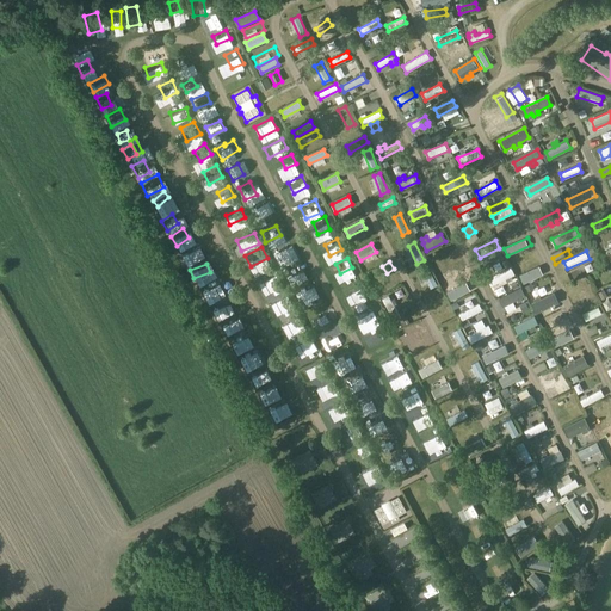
[(284,272),(289,283),(304,275),(300,265),(284,272)]
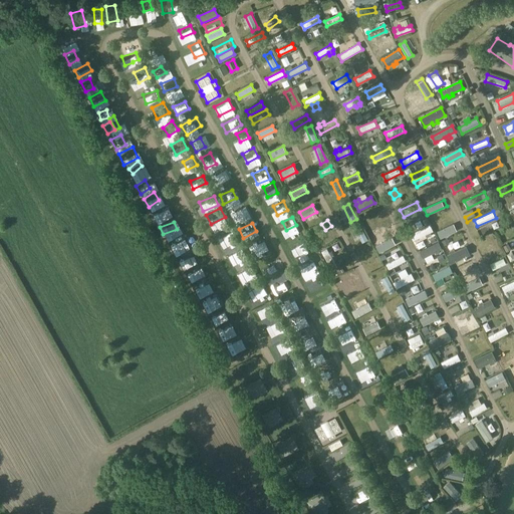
[(431,224),(411,234),(414,241),(434,231),(431,224)]
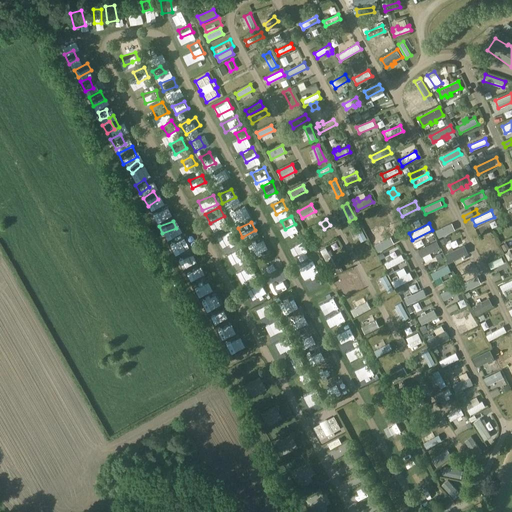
[(451,223),(435,230),(438,237),(455,230),(451,223)]
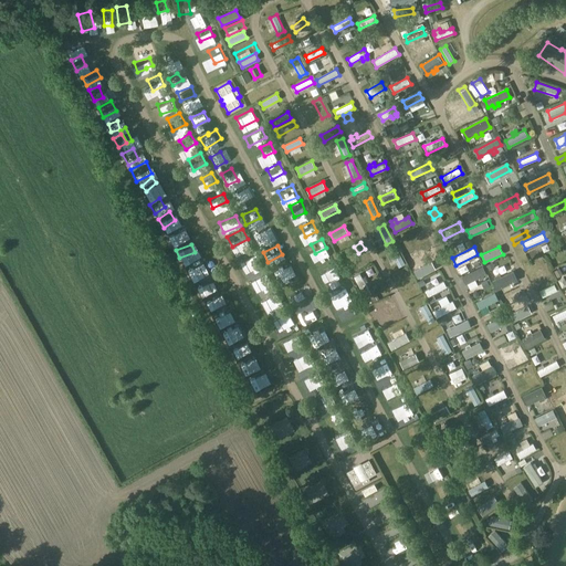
[(399,266),(405,263),(397,248),(390,251),(399,266)]
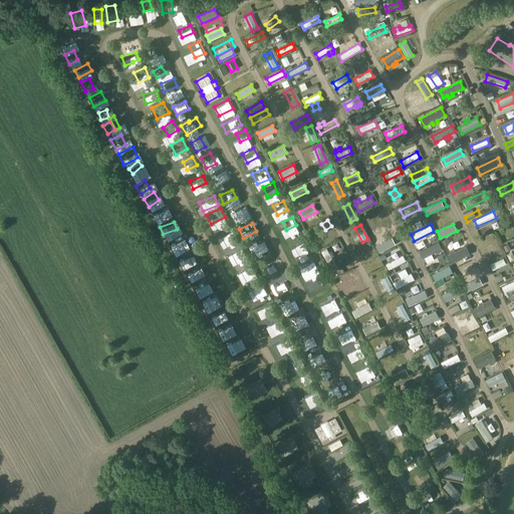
[(489,227),(473,234),(476,241),(492,234),(489,227)]
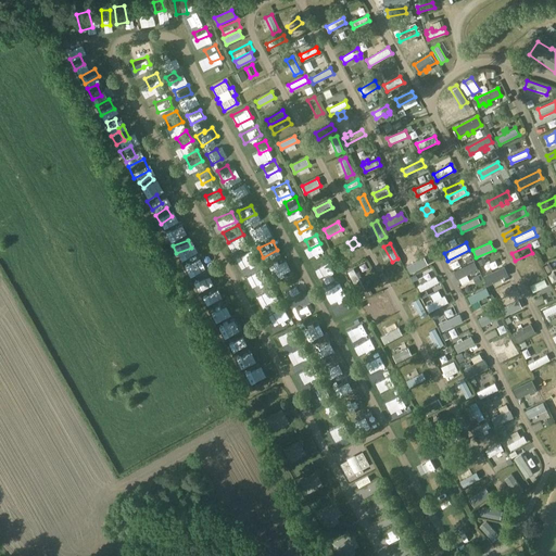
[(240,267),(256,258),(252,250),(235,258),(240,267)]
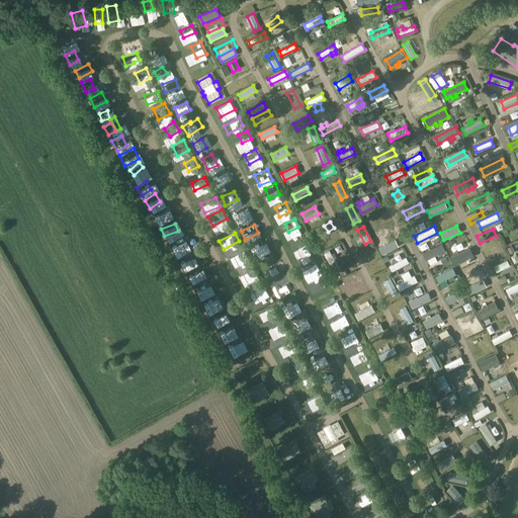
[(385,244),(393,240),(391,235),(382,239),(385,244)]
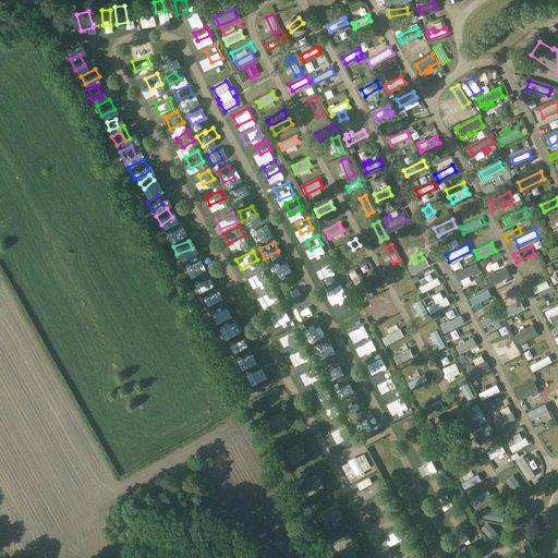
[(310,263),(315,273),(331,265),(327,254),(310,263)]
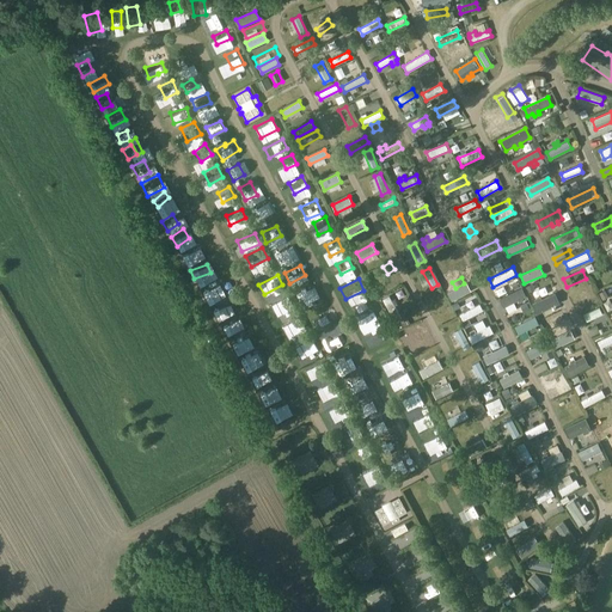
[(579,287),(582,294),(588,291),(586,283),(579,287)]
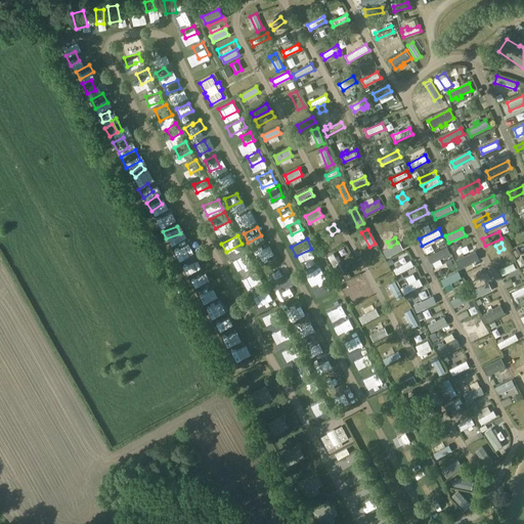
[(428,254),(436,251),(434,246),(426,249),(428,254)]
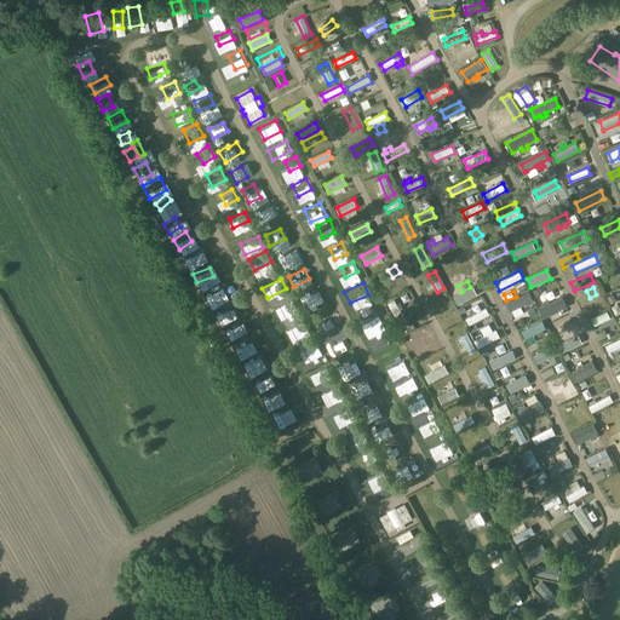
[(321,302),(316,292),(309,296),(309,294),(300,299),(305,310),(321,302)]
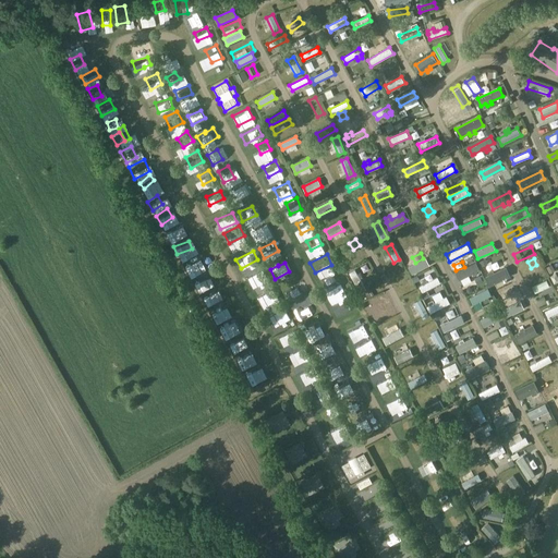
[(461,279),(469,275),(480,269),(476,263),(457,273),(460,280),(461,279)]
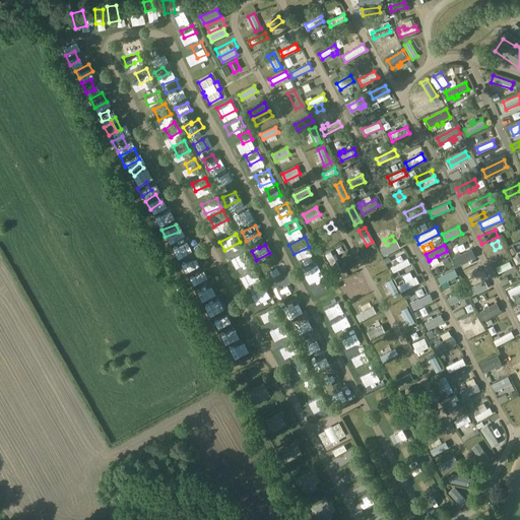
[(471,249),(453,258),(456,266),(475,257),(471,249)]
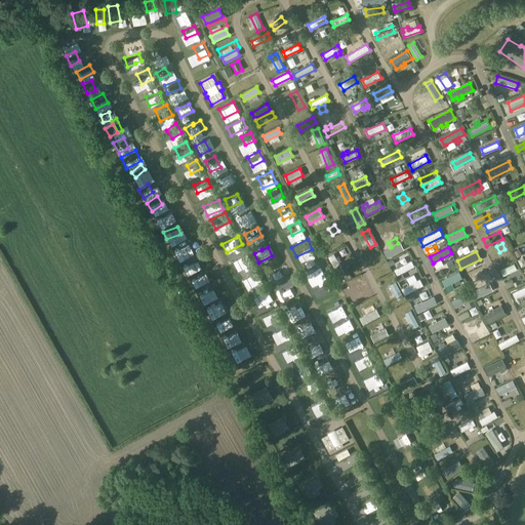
[(238,258),(241,267),(252,263),(248,253),(238,258)]
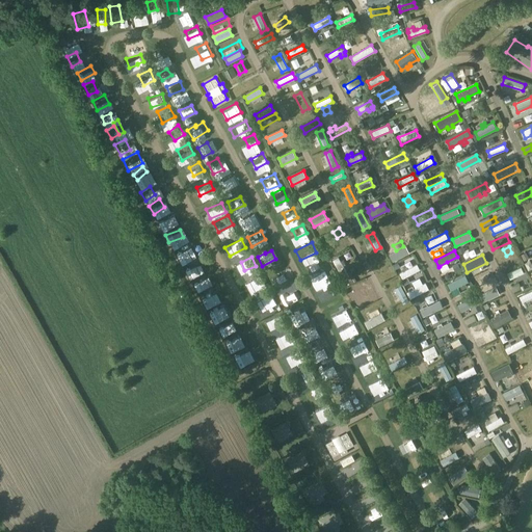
[(342,277),(348,274),(339,258),(333,261),(342,277)]
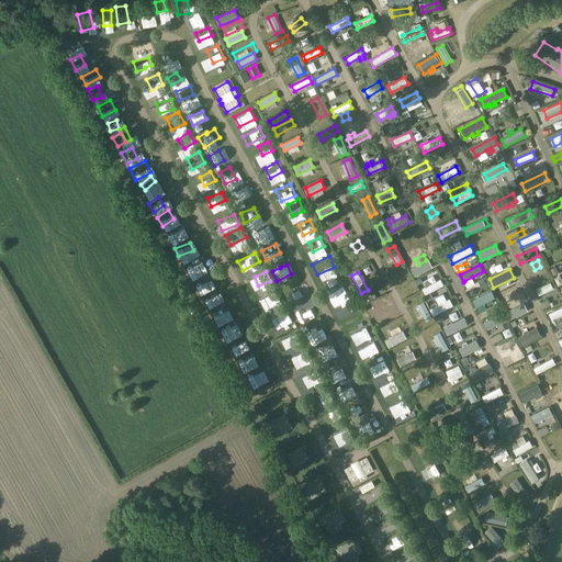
[(532,285),(547,280),(544,274),(530,280),(532,285)]
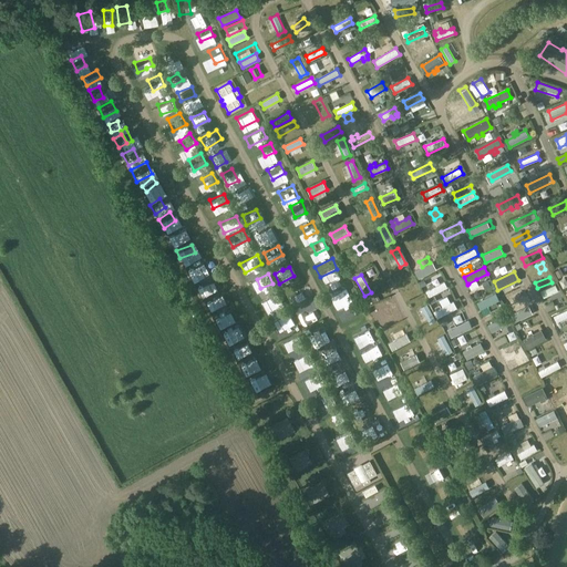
[(331,282),(334,295),(347,291),(343,279),(331,282)]
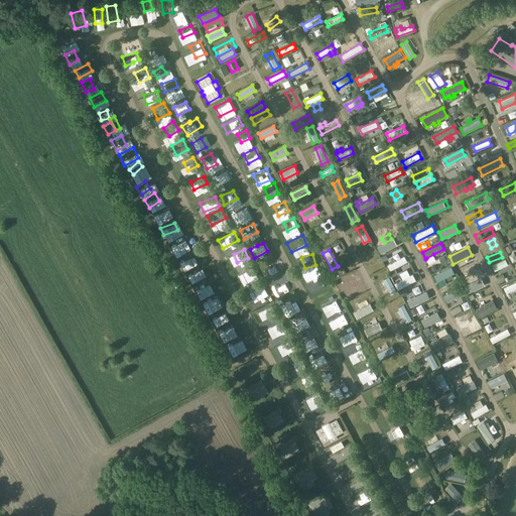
[(391,263),(388,265),(391,270),(407,261),(404,256),(396,261),(394,258),(390,261),(391,263)]
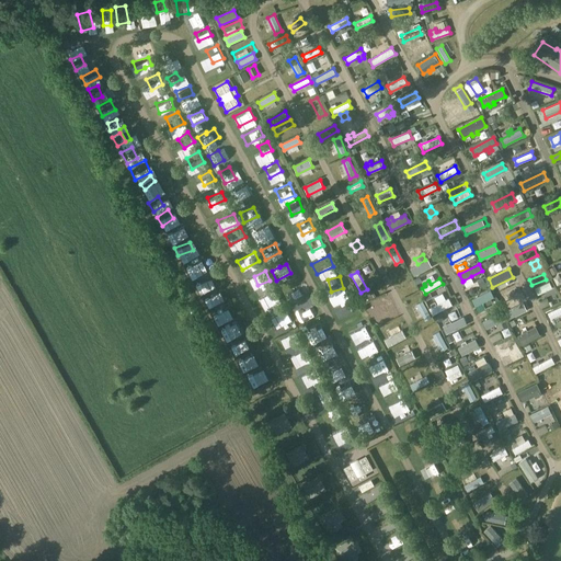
[(282,285),(286,298),(296,294),(292,282),(282,285)]
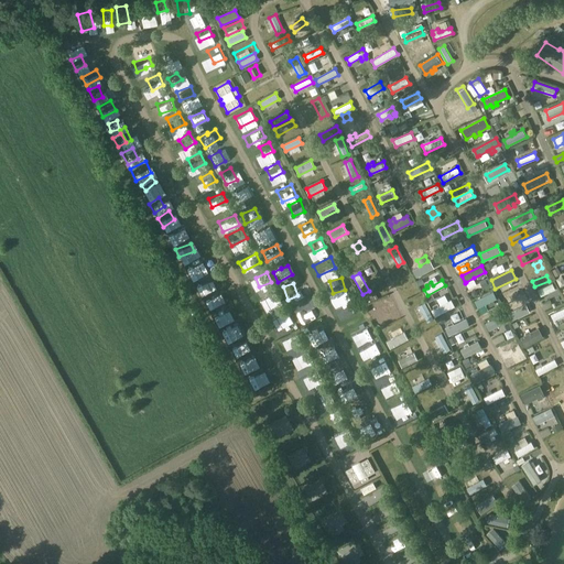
[(539,290),(542,296),(556,289),(553,283),(539,290)]
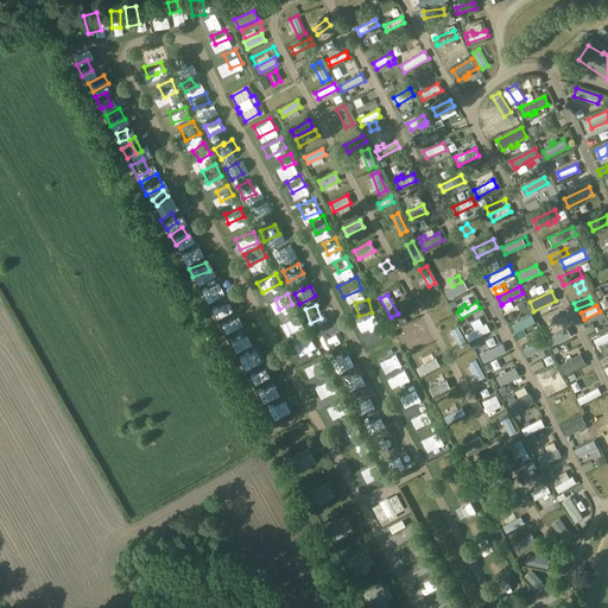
[(295,309),(284,314),(290,325),(301,321),(295,309)]
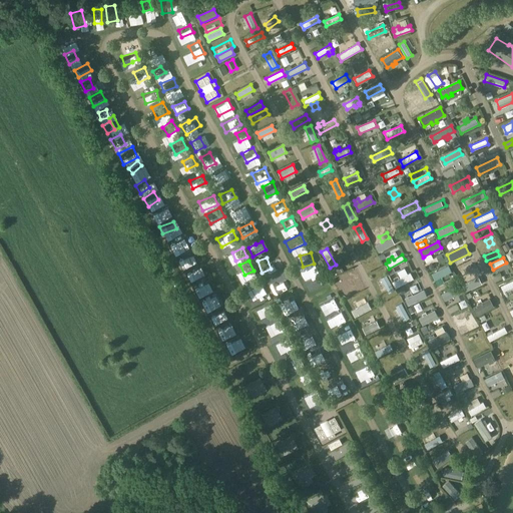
[(472,265),(466,268),(468,273),(474,271),(472,265)]
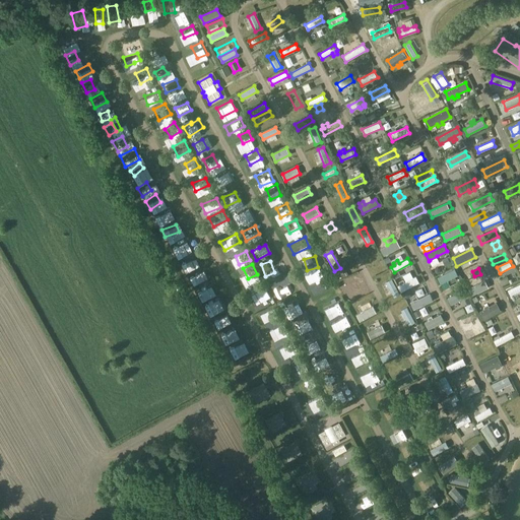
[(377,280),(383,275),(378,269),(372,274),(377,280)]
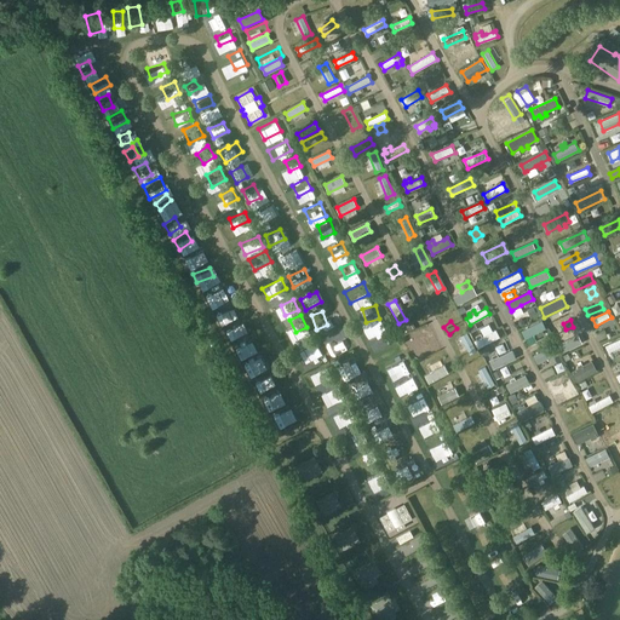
[(543,331),(546,328),(543,321),(522,331),(526,339),(538,333),(543,331)]
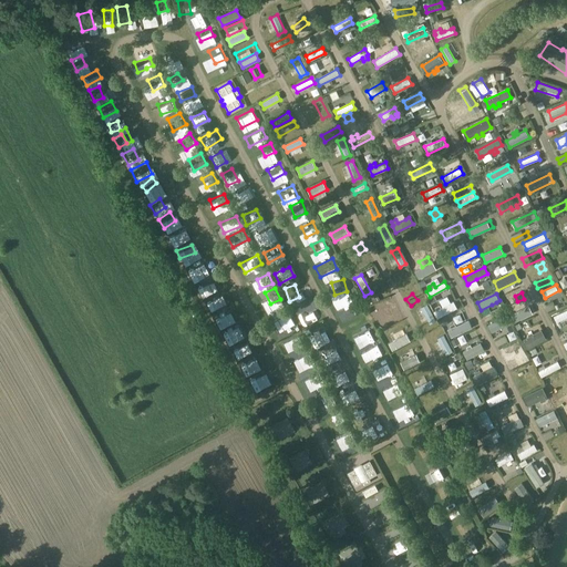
[(292,306),(296,316),(311,310),(307,300),(292,306)]
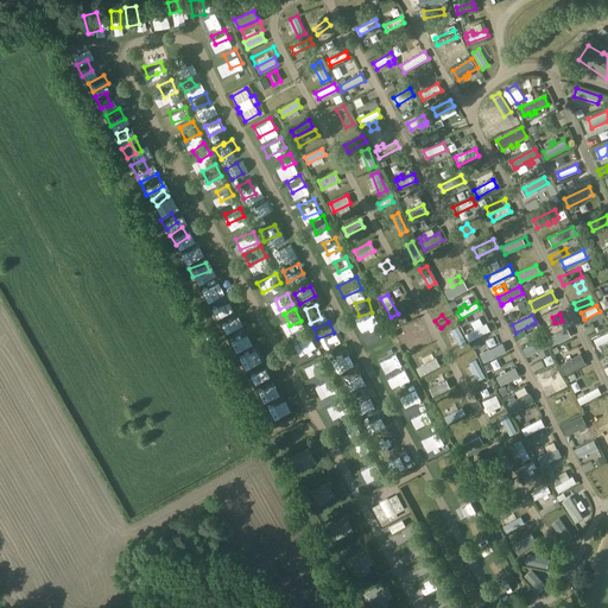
[(469,333),(466,334),(469,341),(491,330),(487,323),(474,330),(472,327),(467,329),(469,333)]
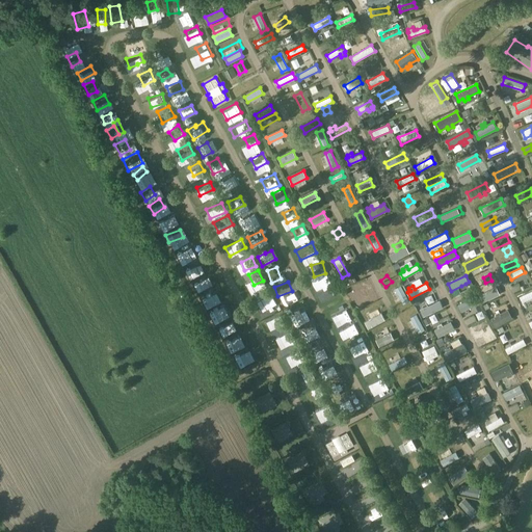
[(479,295),(498,290),(496,283),(477,289),(479,295)]
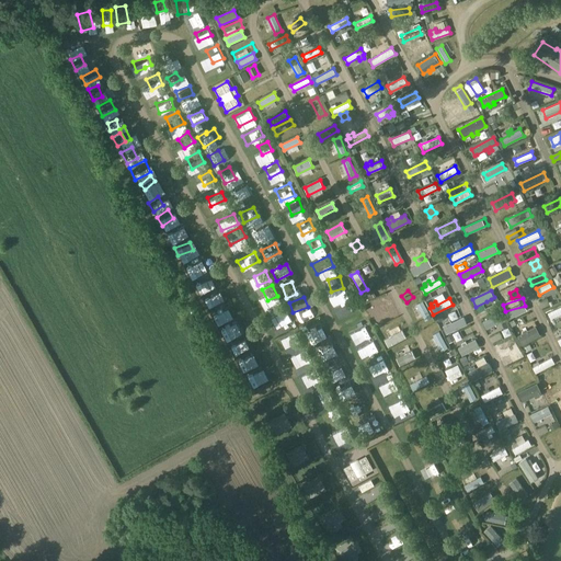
[(432,318),(423,301),(416,305),(425,320),(432,318)]
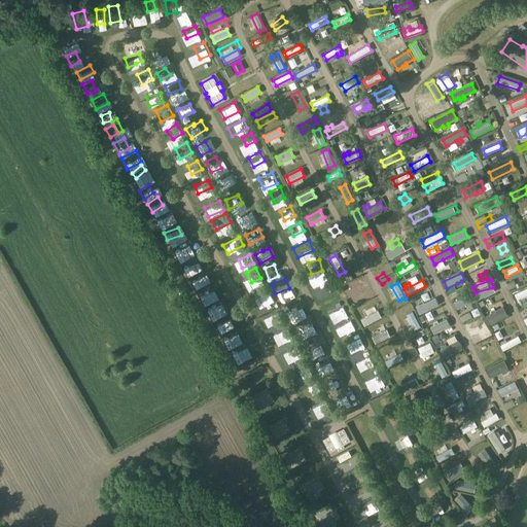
[(253,301),(270,294),(267,286),(250,292),(253,301)]
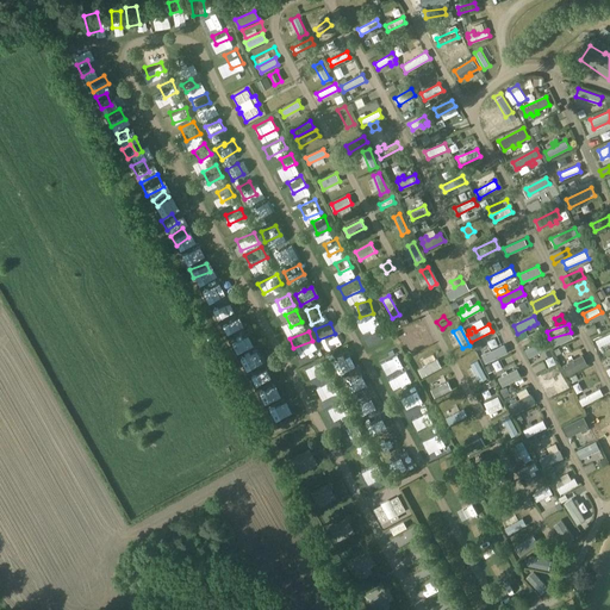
[(492,334),(485,336),(487,344),(496,341),(492,334)]
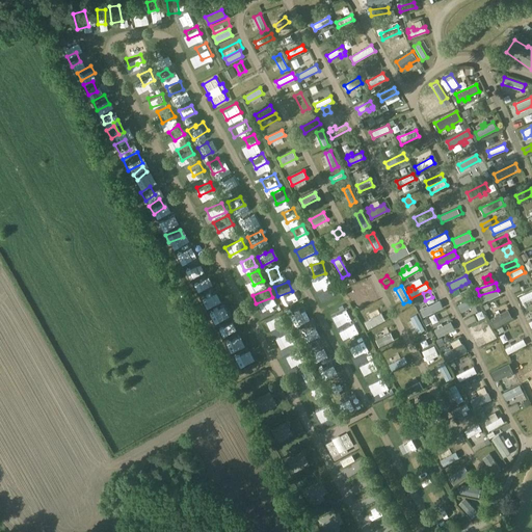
[(531,291),(520,296),(523,302),(531,297),(531,291)]
